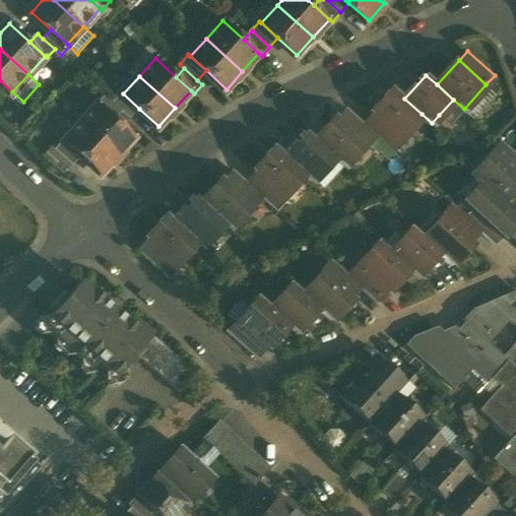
[(486,84),(464,109),(466,111),(474,119),(497,94),(486,84)]
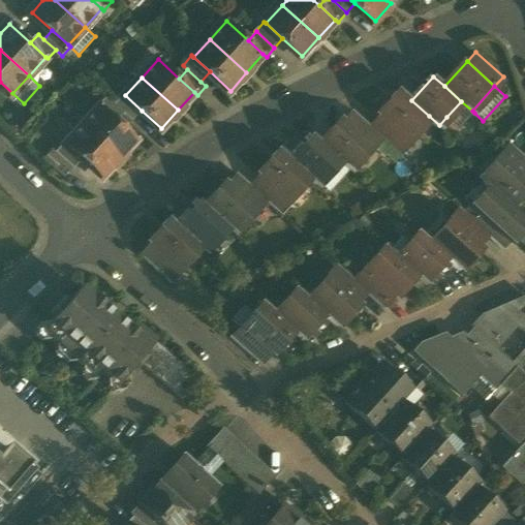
[(407,141),(429,116),(411,100),(402,91),(379,116),(407,141)]
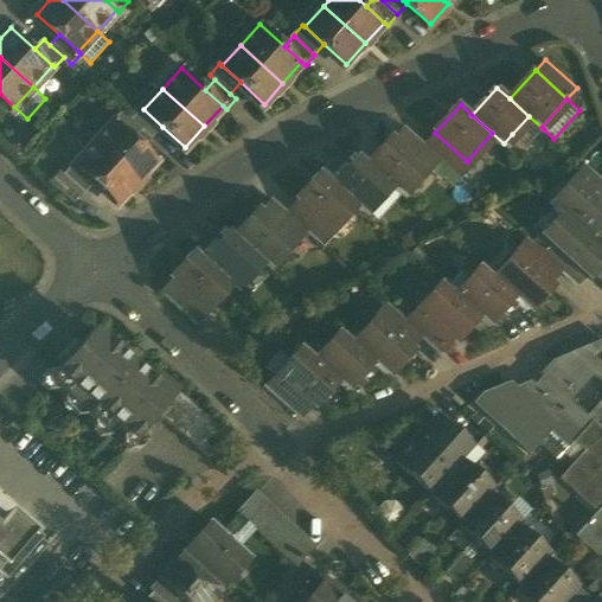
[(141,108),(132,119),(143,128),(153,138),(162,127),(143,109),(141,108)]
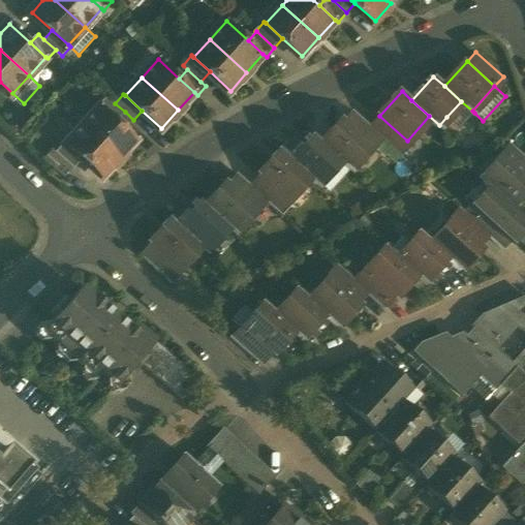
[(117,121),(125,112),(115,103),(106,95),(98,104),(100,105),(117,121)]
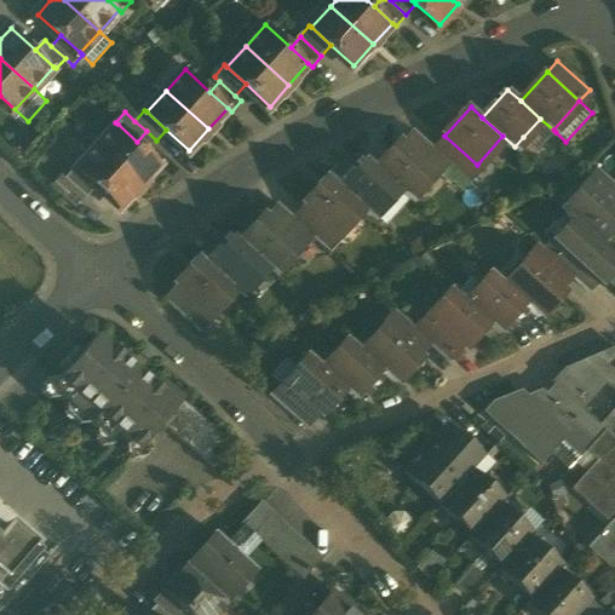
[(539,150),(556,132),(553,130),(540,119),(523,137),(539,150)]
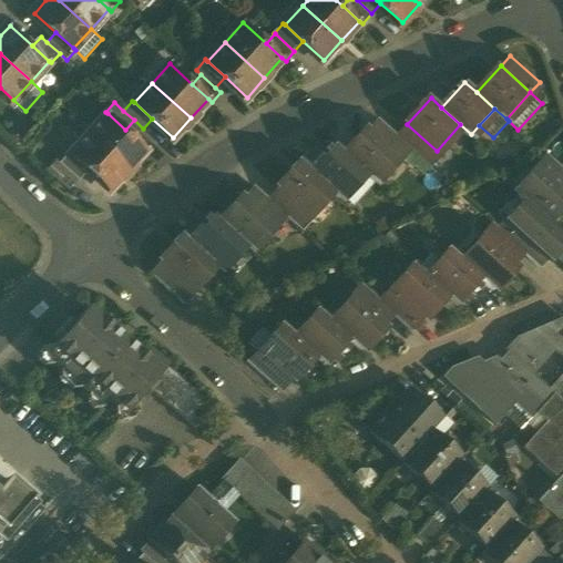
[(108,113),(90,134),(129,170),(147,149),(125,130),(108,113)]
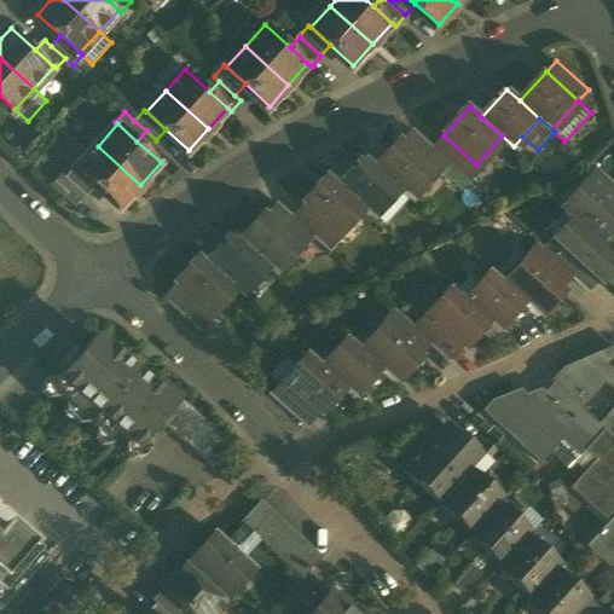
[(436,168),(446,157),(434,146),(413,128),(404,139),(436,168)]
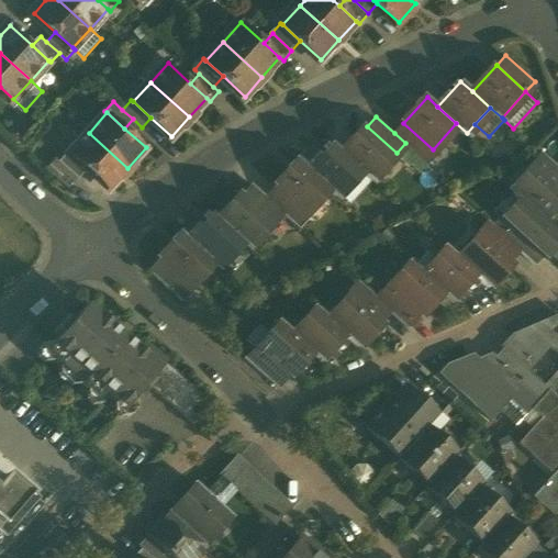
[(403,123),(394,133),(405,143),(420,156),(424,159),(433,149),(403,123)]
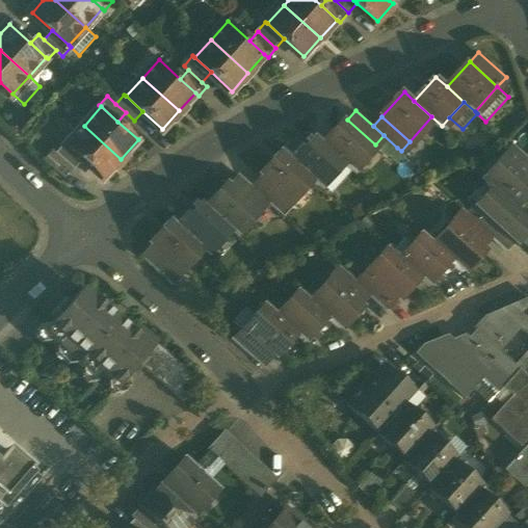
[(347,120),(324,144),(342,160),(352,169),(375,144),(347,120)]
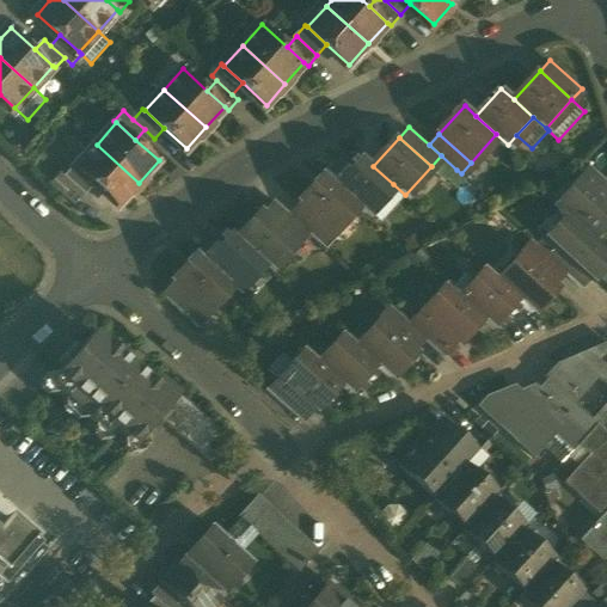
[(121,203),(139,183),(97,145),(78,165),(98,182),(121,203)]
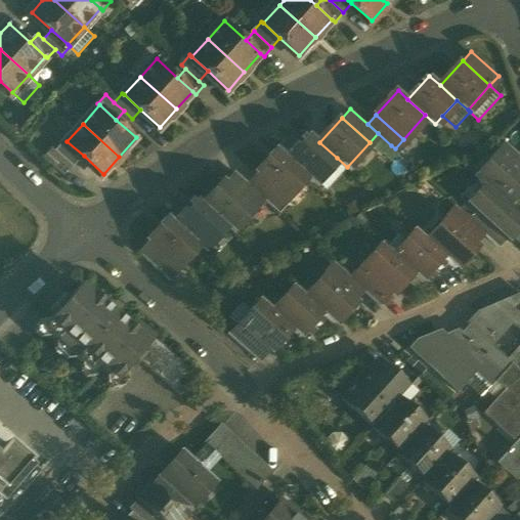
[(317,179),(337,158),(319,142),(309,133),(288,157),(306,173),(315,181),(317,179)]
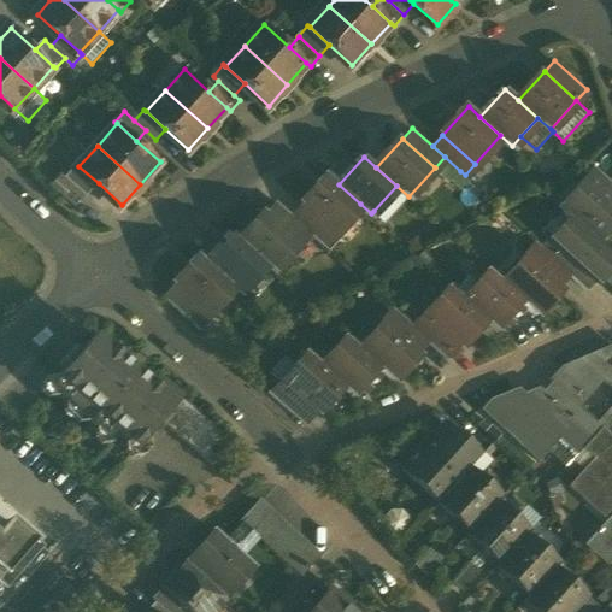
[(445,157),(435,168),(451,182),(460,171),(445,157)]
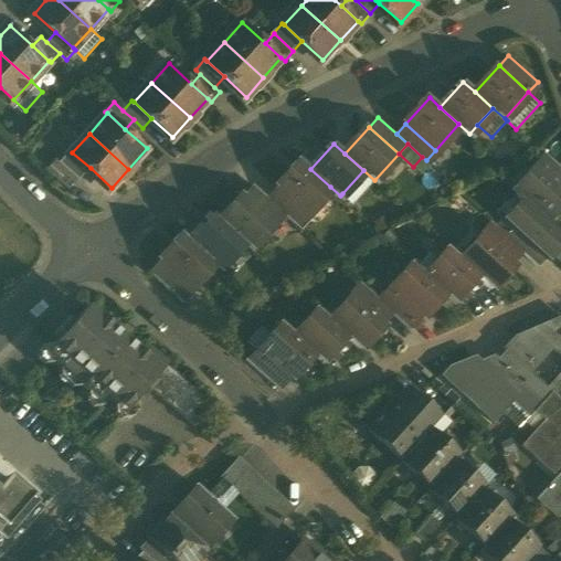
[(71,150),(62,160),(82,178),(91,168),(72,152),(71,150)]
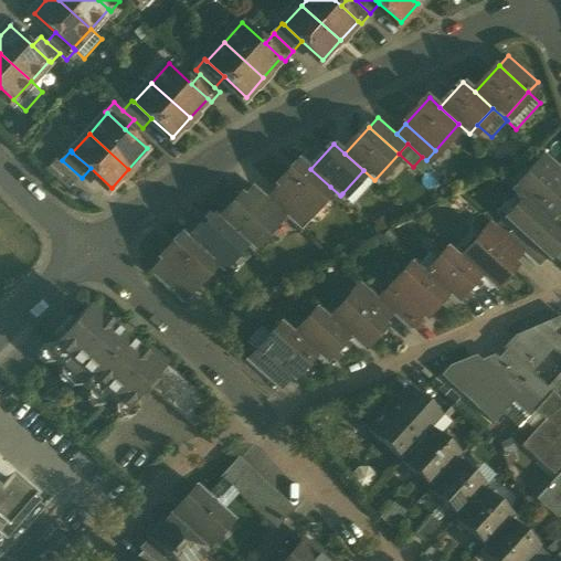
[(542,165),(560,181),(560,163),(551,155),(542,165)]
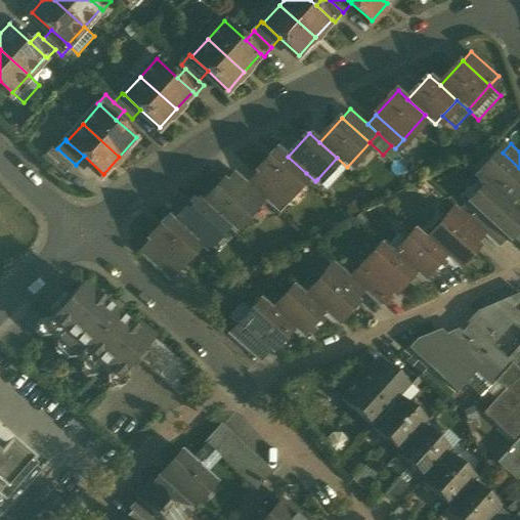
[(69,173),(76,165),(57,148),(50,157),(69,173)]
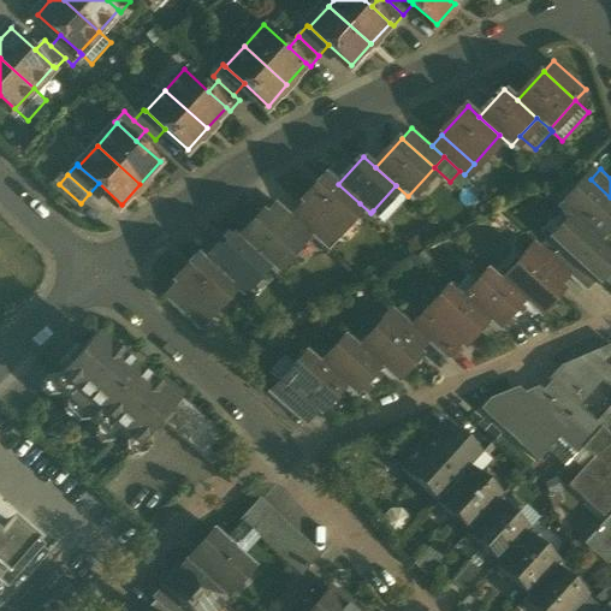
[(334,232),(360,203),(338,184),(328,175),(302,203),(334,232)]
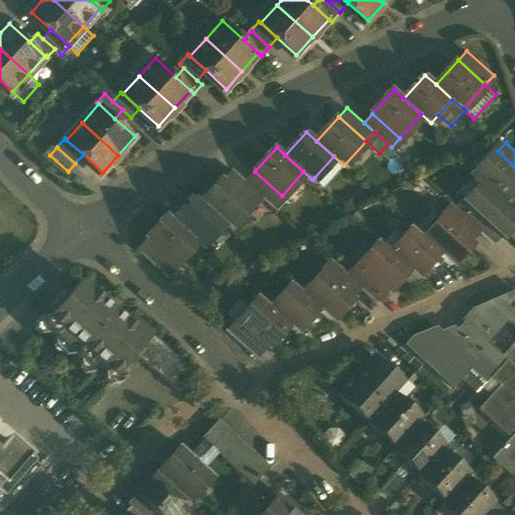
[(475,175),(484,184),(503,200),(514,187),(514,166),(498,151),(475,175)]
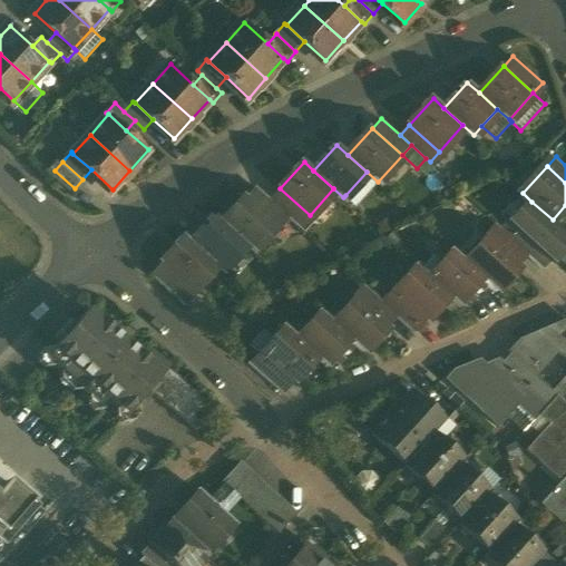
[(357,205),(378,182),(367,172),(345,195),(357,205)]
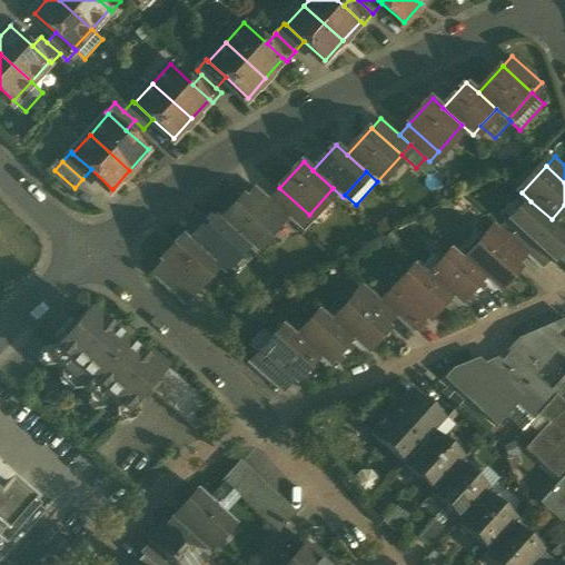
[(277,221),(285,211),(270,198),(256,185),(247,195),(277,221)]
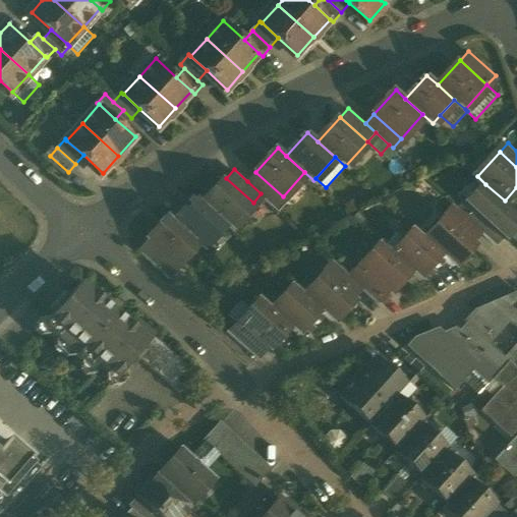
[(255,172),(247,181),(261,193),(275,206),(283,196),(255,172)]
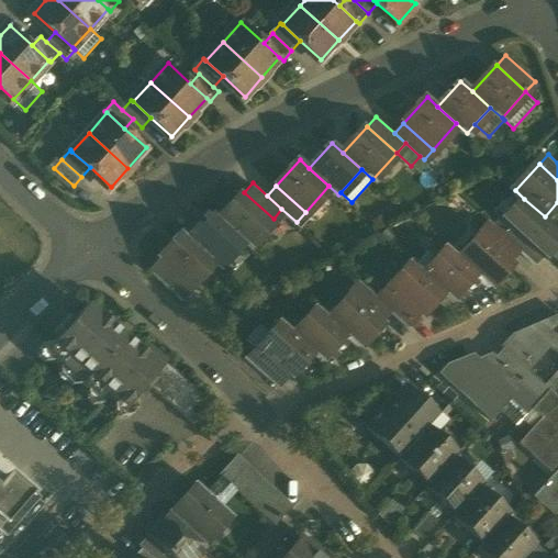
[(244,192),(220,219),(243,240),(249,245),(274,219),(244,192)]
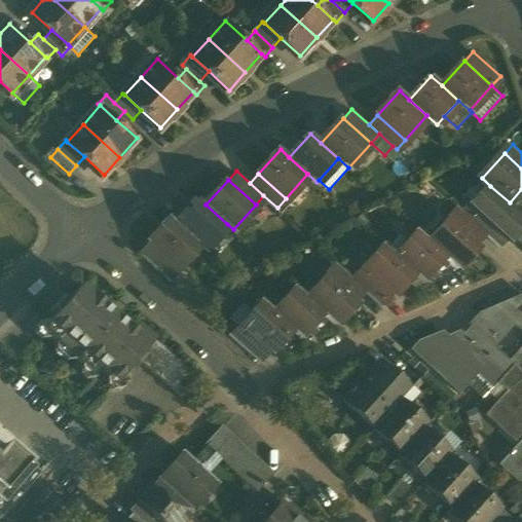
[(521,214),(510,202),(490,186),(475,202),(513,236),(521,226),(521,214)]
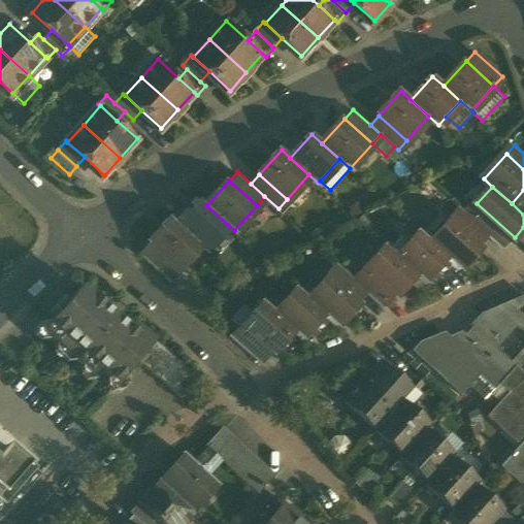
[(206,249),(228,225),(206,205),(200,200),(178,224),(200,243),(206,249)]
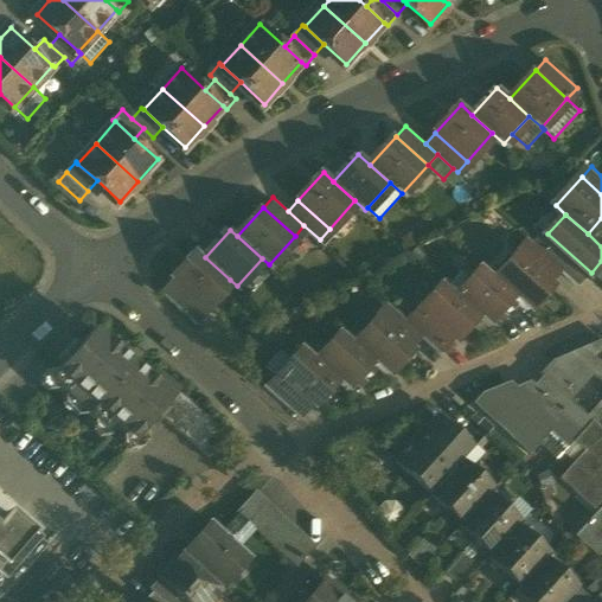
[(548,234),(538,244),(565,269),(581,283),(591,273),(548,234)]
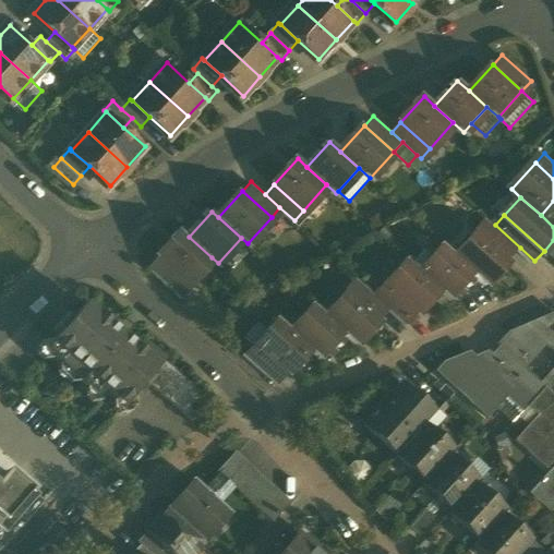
[(512,257),(520,248),(495,225),(491,221),(482,231),(512,257)]
